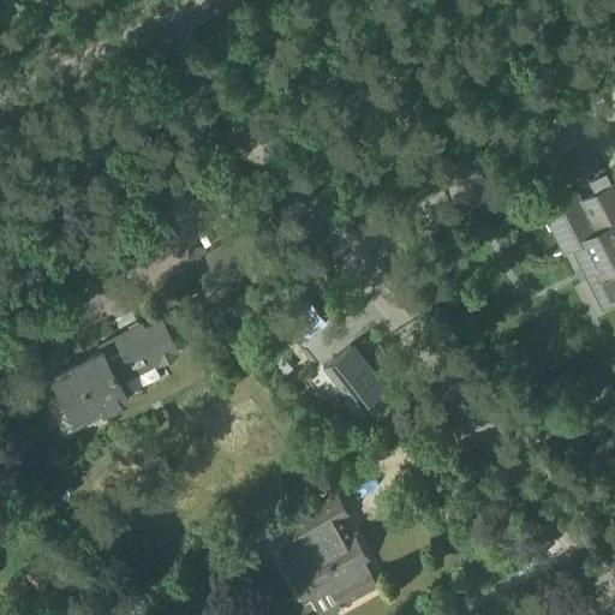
[(541,209),(563,251),(574,245),(605,305),(614,299),(614,191),(613,186),(610,187),(604,175),(589,184),(595,195),(580,203),(574,191),(541,209)]
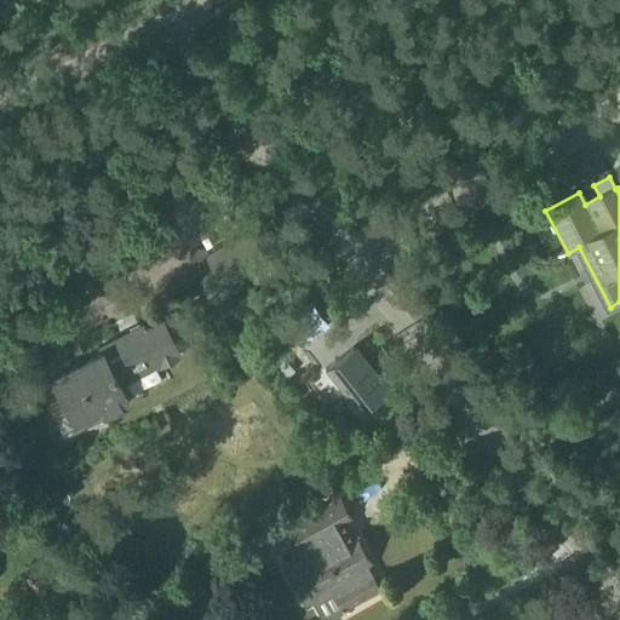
[(514,222),(509,212),(495,218),(500,228),(514,222)]
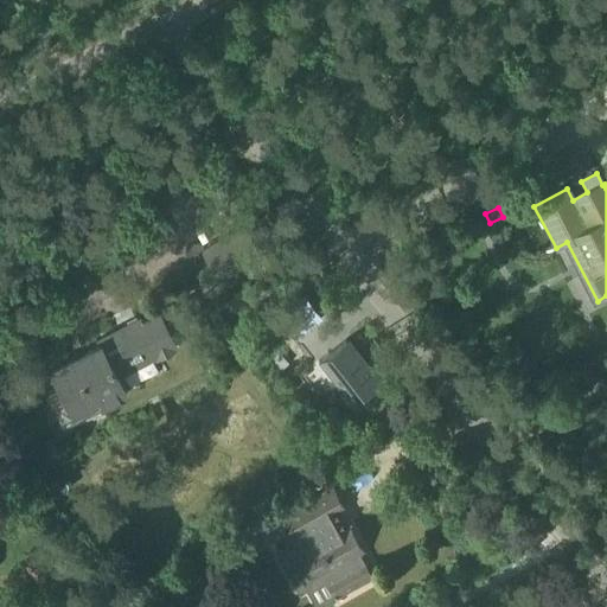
[(199,249),(216,281),(261,259),(244,225),(199,249)]
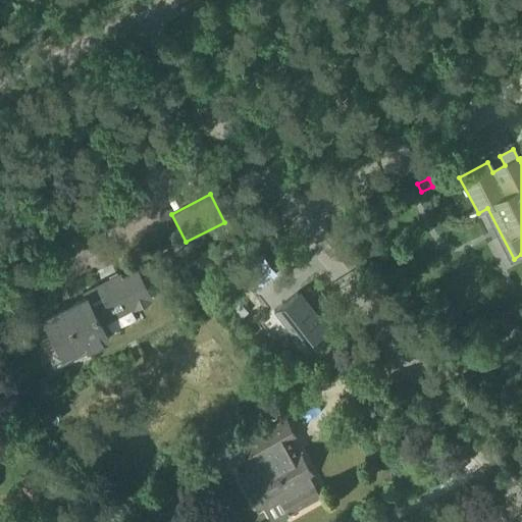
[(40,343),(48,358),(59,352),(61,356),(84,345),(87,350),(106,340),(100,326),(150,300),(135,271),(120,279),(118,276),(82,295),(84,298),(42,319),(51,336),(40,343)]
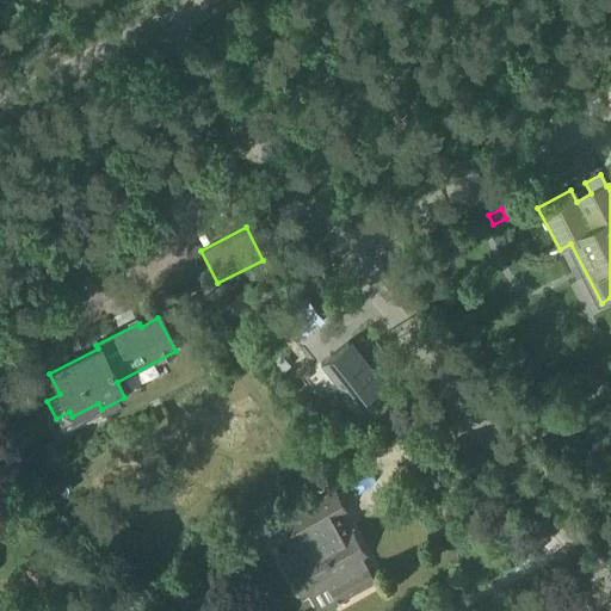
[(386,390),(347,343),(320,364),(358,412),(386,390)]
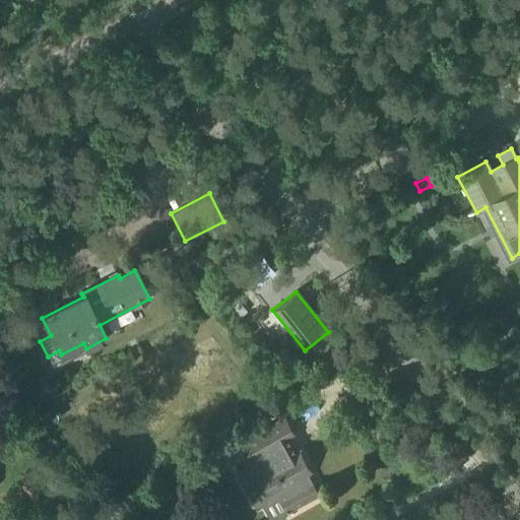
[(254,467),(239,476),(256,508),(263,504),(277,496),(286,513),(319,496),(308,474),(312,471),(299,448),(296,450),(287,435),(291,433),(283,417),(240,443),(254,467)]
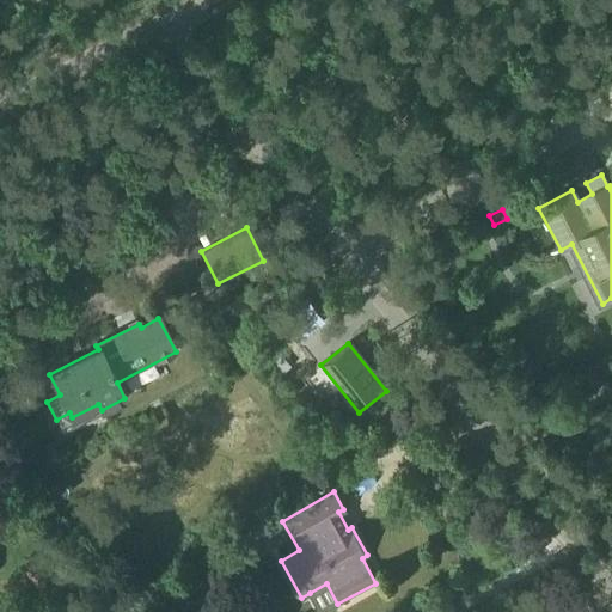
[(240,530),(208,548),(225,575),(256,557),(240,530)]
